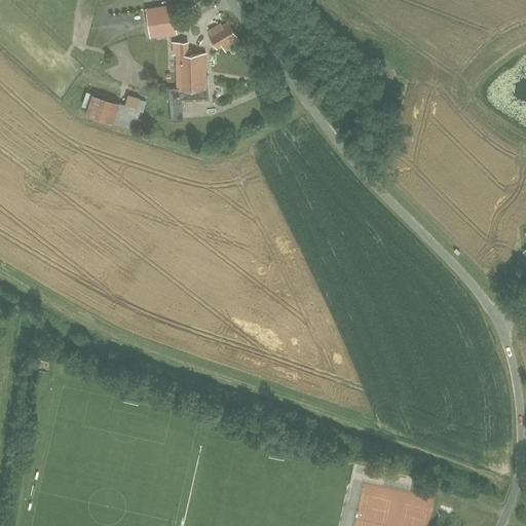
[(145,7),(150,37),(176,33),(172,3),(145,7)]
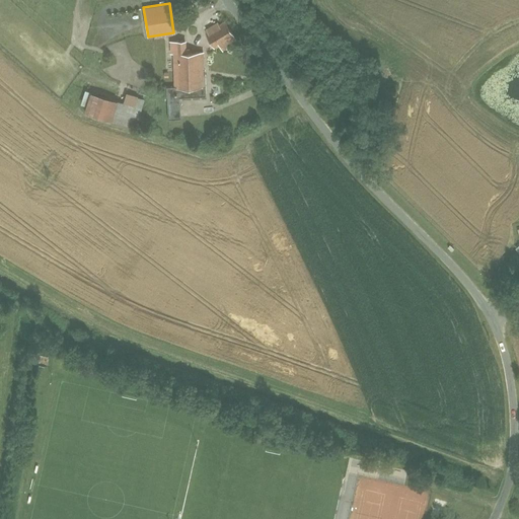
[(214,49),(219,46),(224,54),(237,46),(232,38),(236,36),(227,19),(221,23),(219,20),(206,28),(207,30),(205,32),(214,49)]
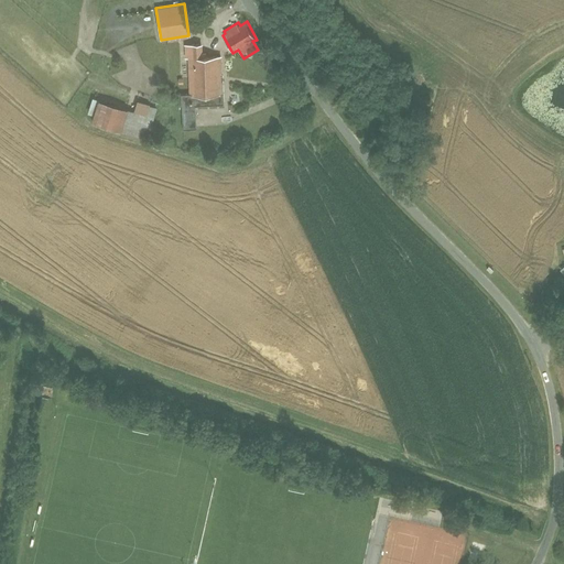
[(219,54),(219,44),(187,44),(190,97),(223,96),(221,54),(219,54)]
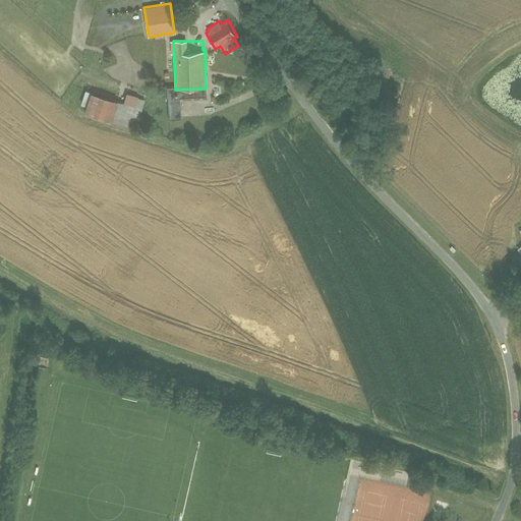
[(207,98),(206,89),(175,90),(168,90),(169,121),(180,120),(179,98),(207,98)]
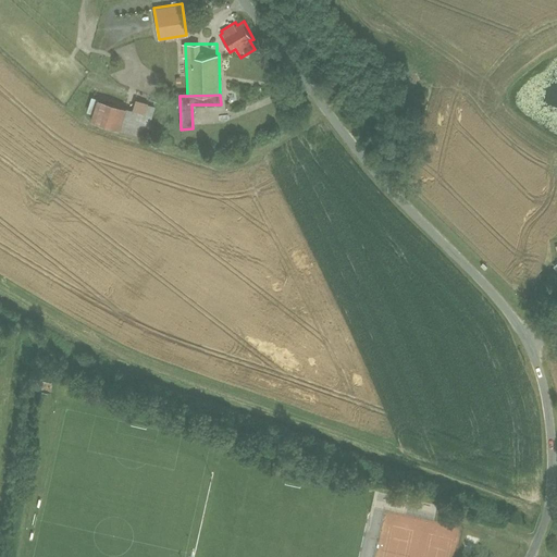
[(118,131),(124,109),(94,100),(88,122),(118,131)]
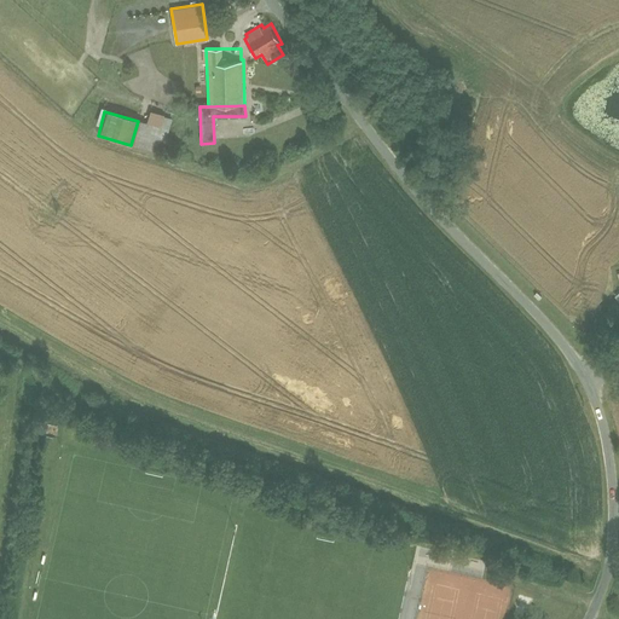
[(158,127),(138,121),(131,145),(171,156),(180,120),(162,115),(158,127)]
